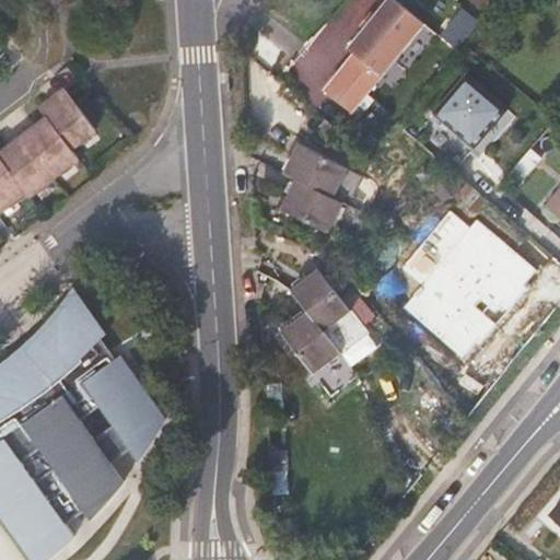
[(424,24),(395,0),(387,0),(349,48),(354,54),(325,91),(352,112),(424,24)]
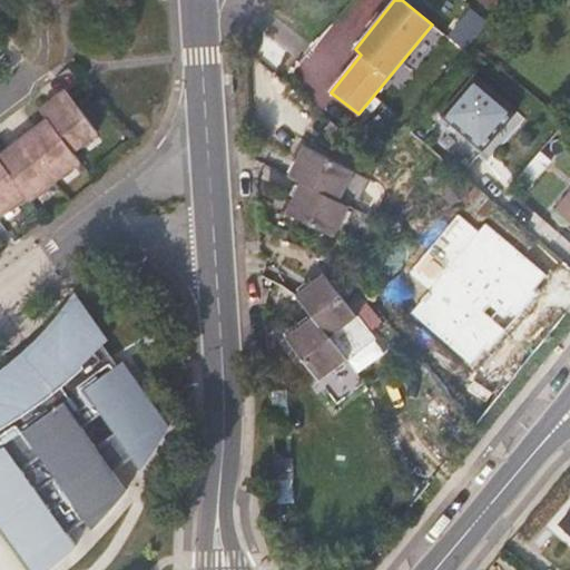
[(473,77),(440,115),(482,150),(514,111),(473,77)]
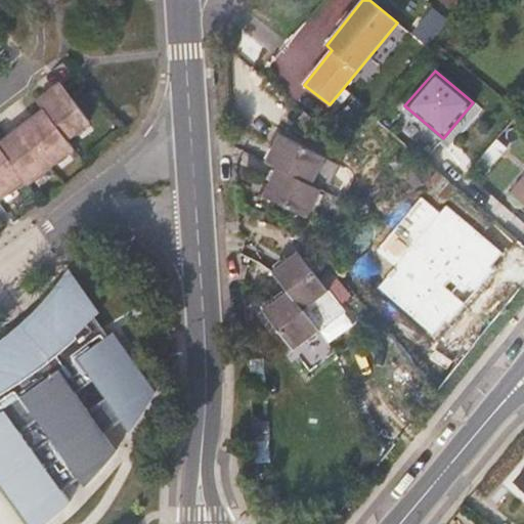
[(87,121),(58,82),(49,89),(52,93),(47,97),(42,97),(36,102),(38,105),(0,134),(0,194),(20,178),(24,182),(71,146),(63,137),(87,121)]
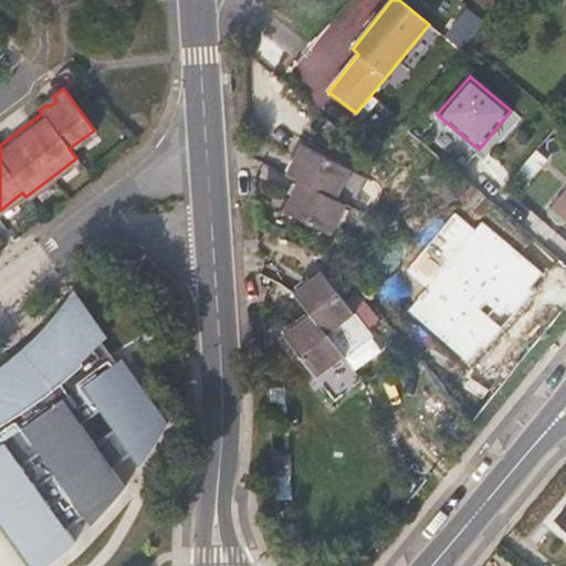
[(289,175),(299,180),(336,198),(350,168),(302,145),(289,175)]
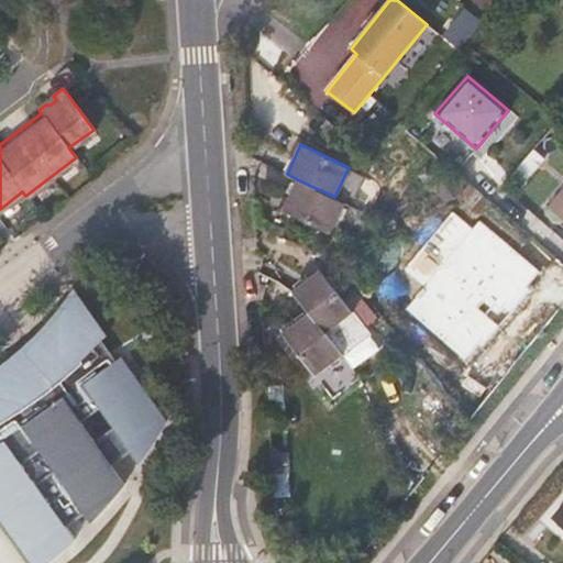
[(344,201),(334,197),(297,179),(283,210),(330,233),(344,201)]
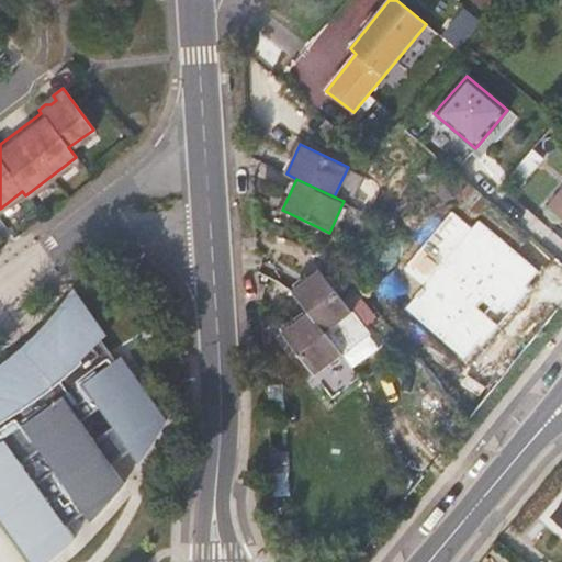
[(561,217),(561,187),(546,206),(561,217)]
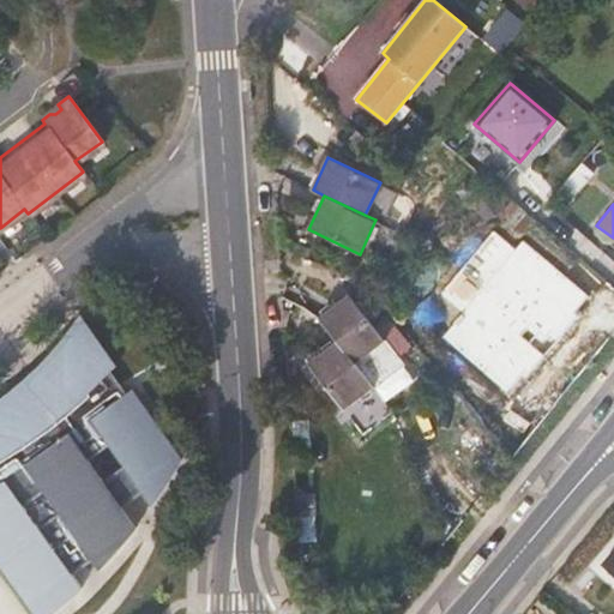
[(337,342),(354,362),(381,341),(347,295),(319,318),(337,342)]
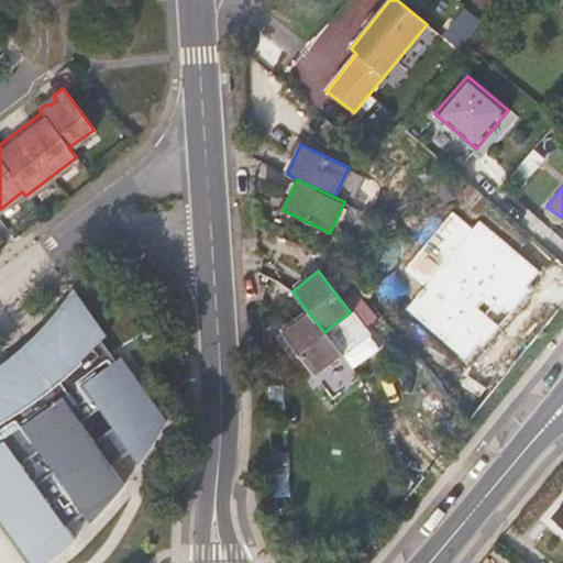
[(105,334),(72,287),(63,299),(55,309),(50,315),(29,338),(19,346),(2,362),(0,363),(0,373),(11,364),(30,348),(54,322),(72,298),(100,338),(105,334)]
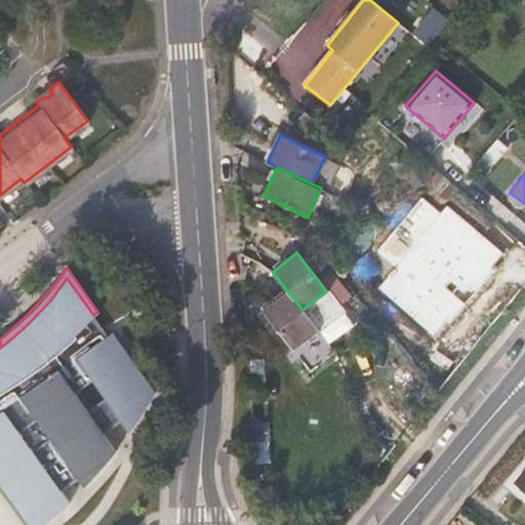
[(93,315),(67,278),(50,300),(28,324),(10,339),(0,348),(0,484),(29,524),(38,524),(40,524),(68,501),(59,490),(78,477),(83,485),(114,450),(102,433),(120,419),(127,431),(143,407),(153,391),(111,332),(106,336),(91,316),(93,315)]
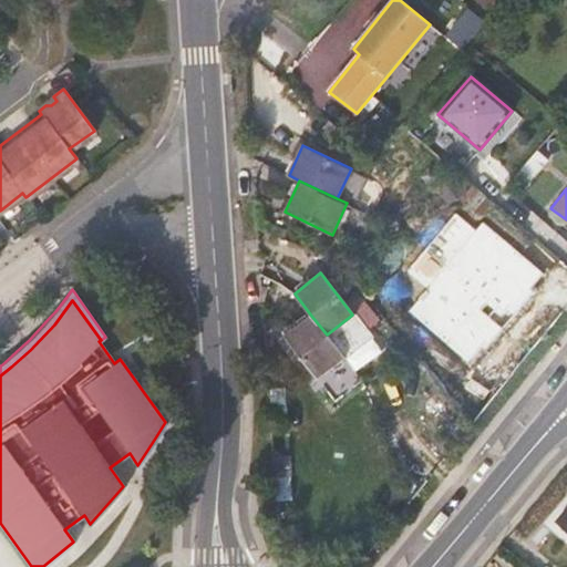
[(343,356),(327,334),(311,316),(285,336),(317,377),(343,356)]
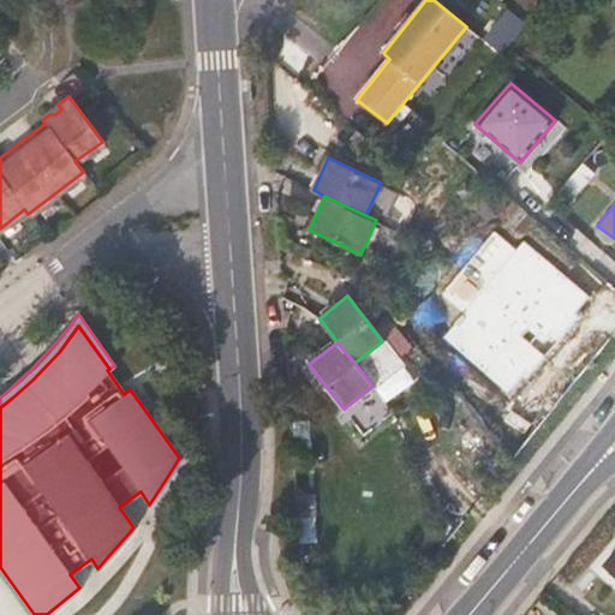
[(347,406),(364,431),(393,413),(377,388),(347,406)]
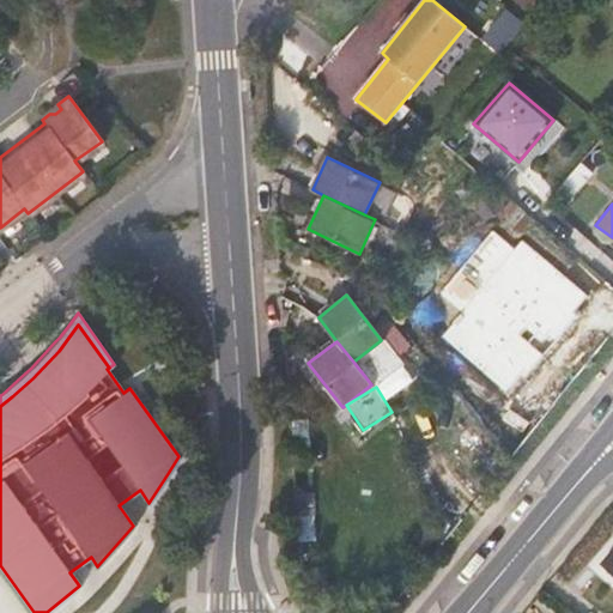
[(612,546),(601,563),(612,571),(612,546)]
